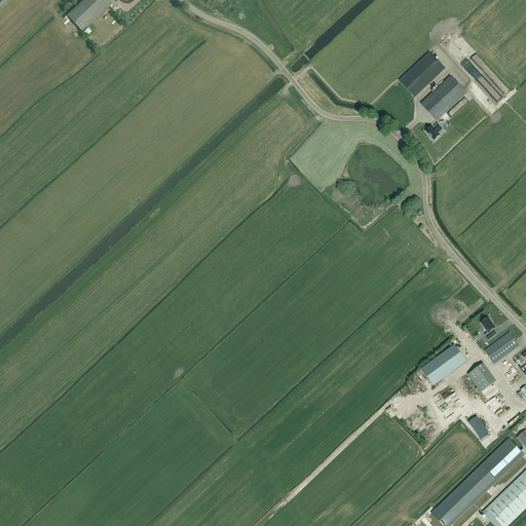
[(112,4),(108,0),(83,0),(67,15),(82,32),(112,4)]
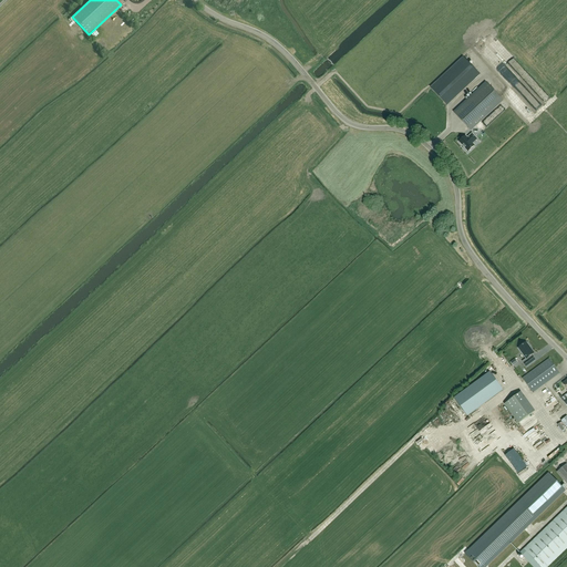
[(473,49),(467,54),(471,59),(477,53),(473,49)]
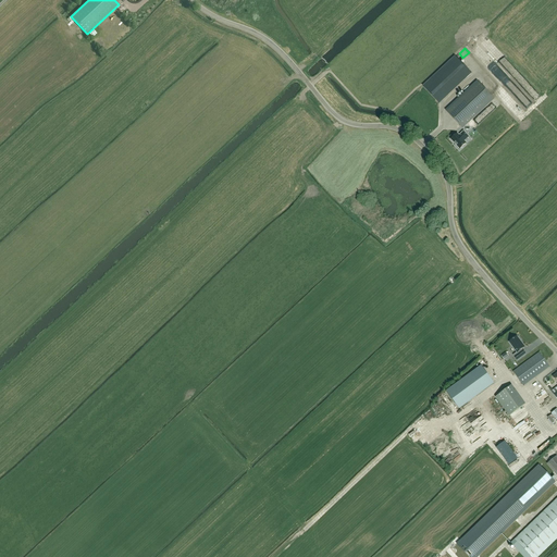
[(423,87),(438,103),(471,73),(455,57),(423,87)]
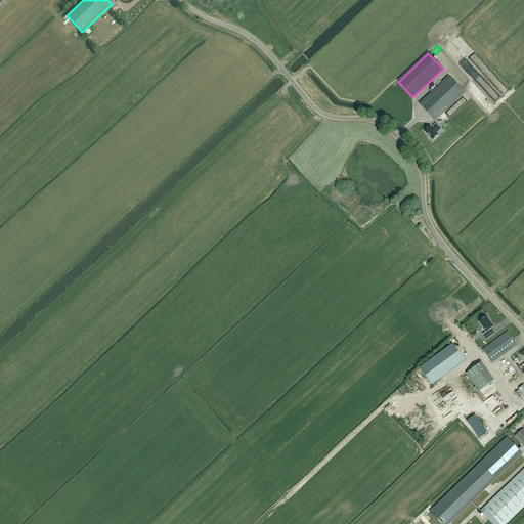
[(448,76),(419,104),(435,121),(465,93),(448,76)]
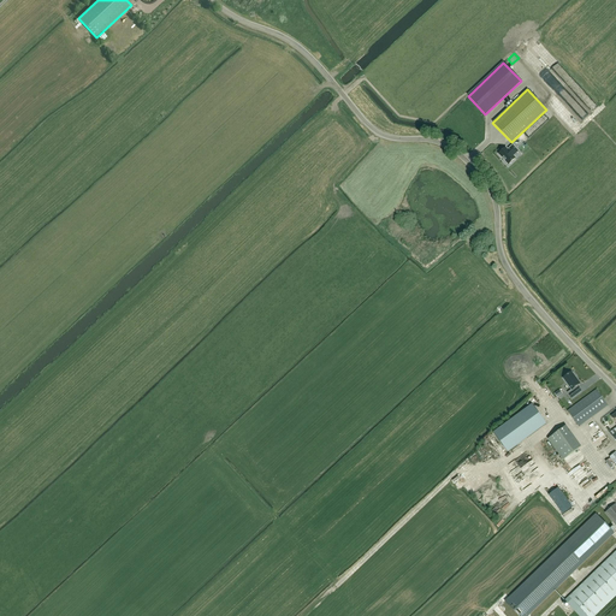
[(557,107),(567,99),(561,93),(551,101),(557,107)]
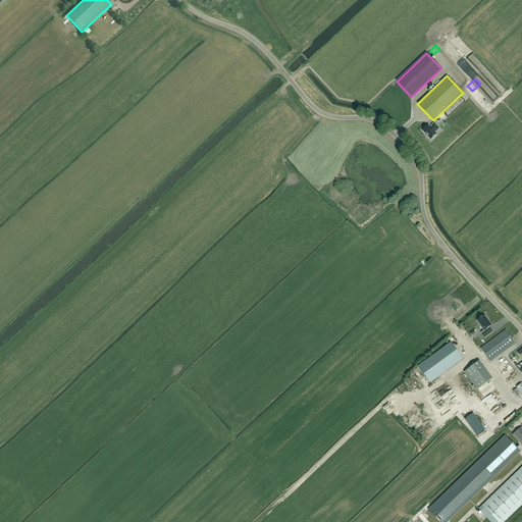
[(463,102),(467,106),(483,93),(479,89),(463,102)]
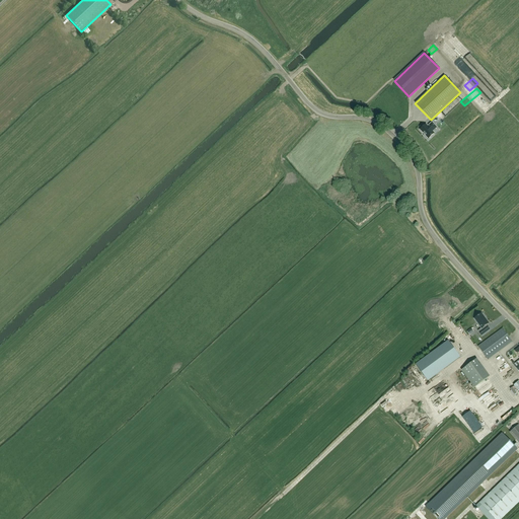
[(467,117),(488,98),(485,94),(464,113),(467,117)]
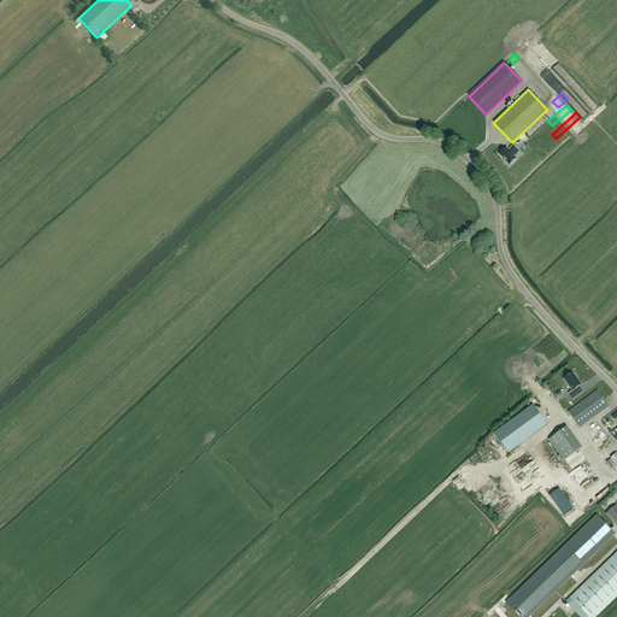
[(513,146),(509,151),(506,148),(499,154),(504,160),(504,162),(507,165),(507,164),(509,165),(516,158),(515,157),(519,152),(513,146)]
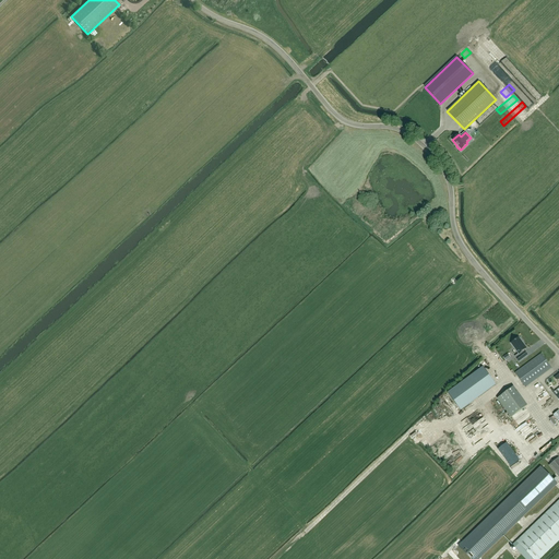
[(467,157),(477,149),(474,145),(465,155),(467,157)]
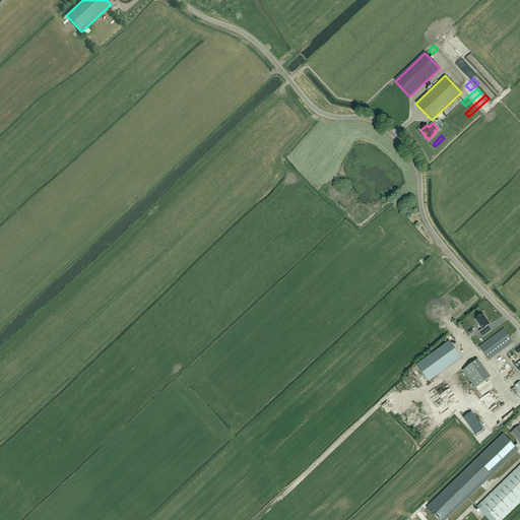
[(482,314),(475,320),(482,329),(478,331),(482,336),(491,330),(486,326),(490,324),(485,319),(486,318),(483,315),(482,314)]
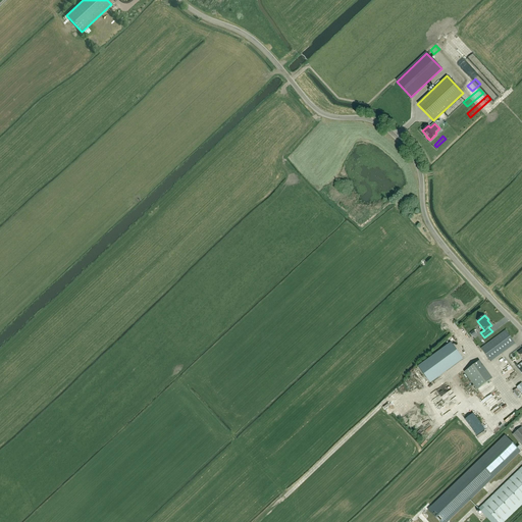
[(515,343),(505,330),(480,349),(490,361),(515,343)]
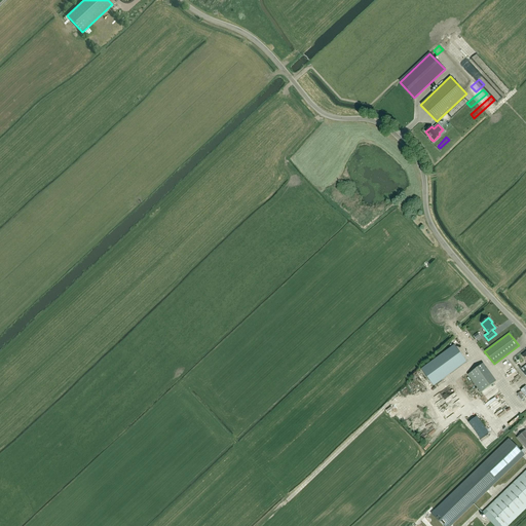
[(421,370),(434,386),(466,362),(454,345),(421,370)]
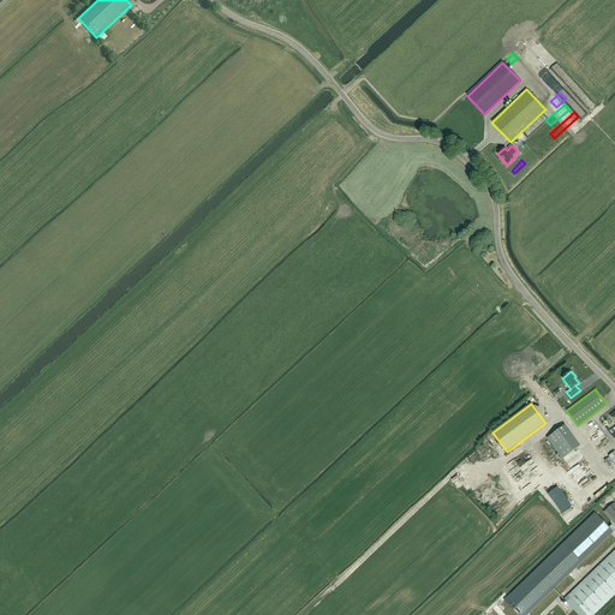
[(547,439),(562,459),(577,448),(562,428),(547,439)]
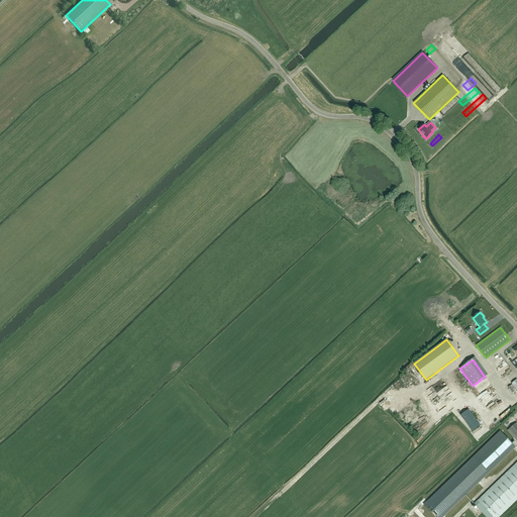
[(507,363),(501,366),(503,369),(501,370),(505,376),(512,372),(507,363)]
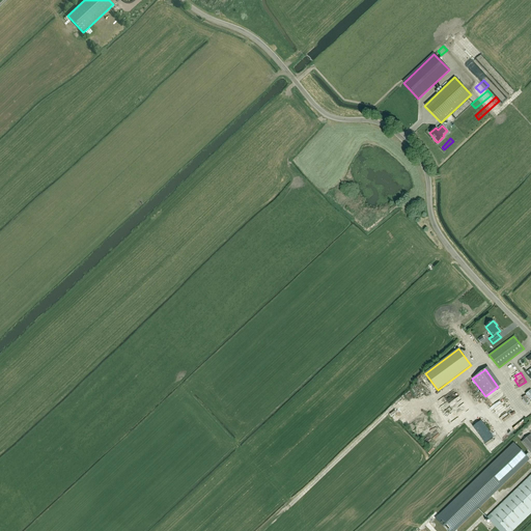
[(473,426),(484,444),(493,438),(481,420),(473,426)]
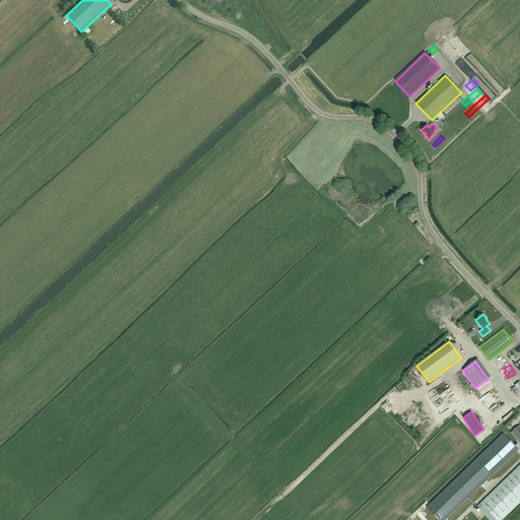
[(482,424),(489,417),(483,411),(476,417),(482,424)]
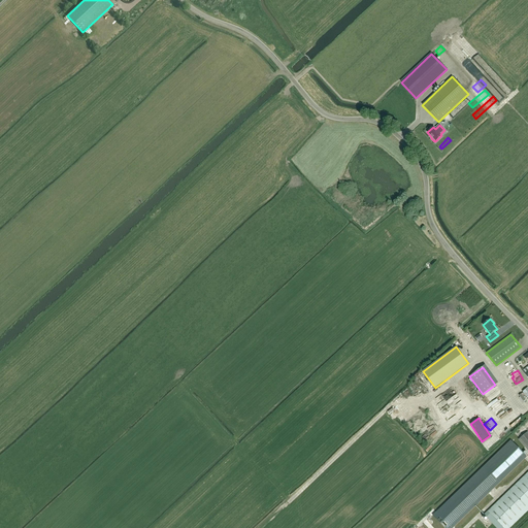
[(431,440),(428,436),(430,435),(426,431),(421,436),(428,443),(431,440)]
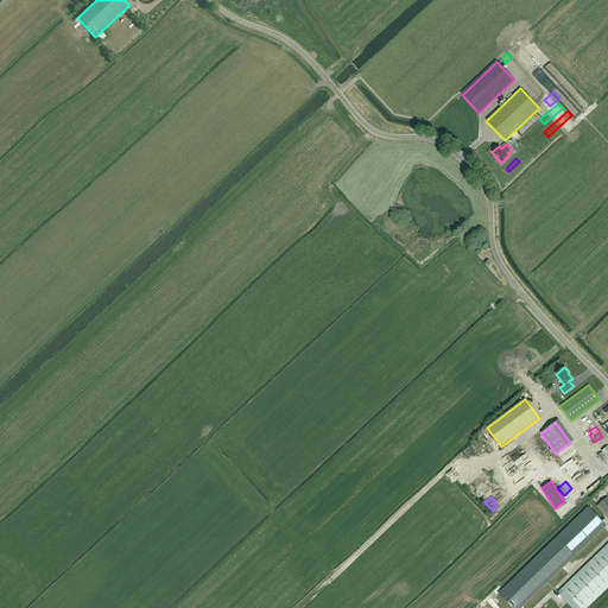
[(607,498),(597,506),(607,519),(607,498)]
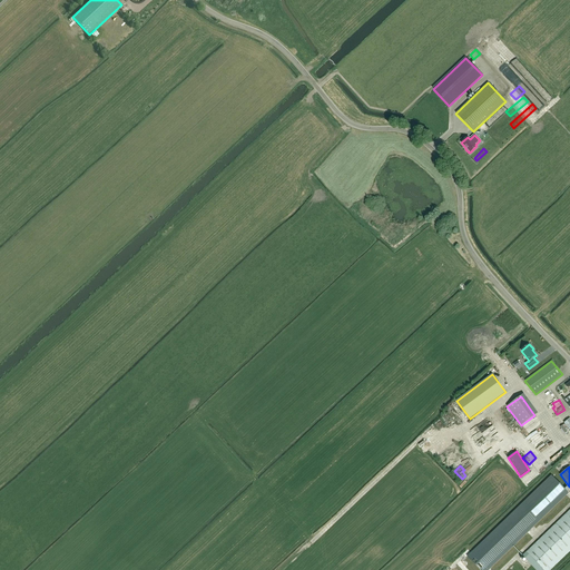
[(551,475),(467,557),(480,569),(488,569),(568,493),(551,475)]
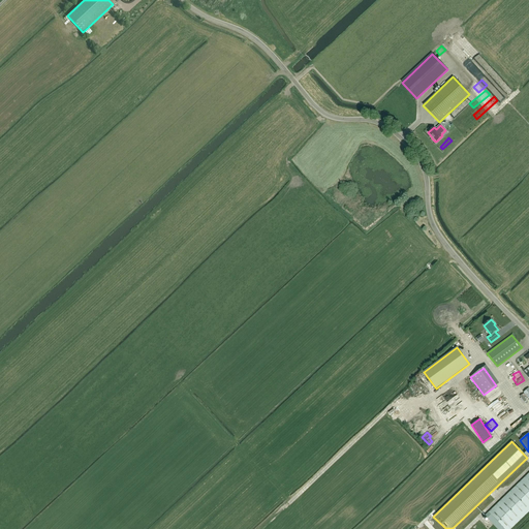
[(528,472),(489,512),(504,528),(510,528),(528,510),(528,472)]
